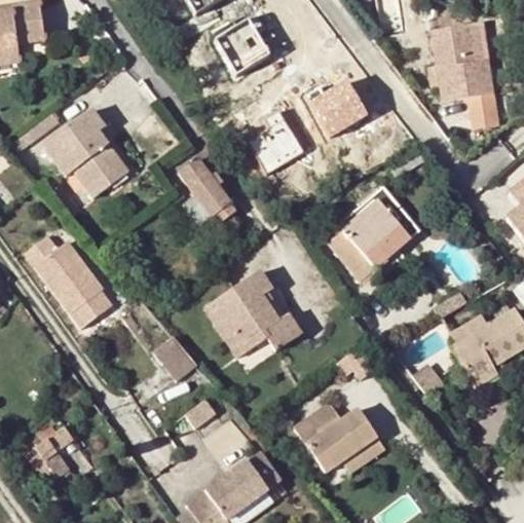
[(0,64),(20,62),(17,43),(45,40),(40,4),(0,9),(0,64)]
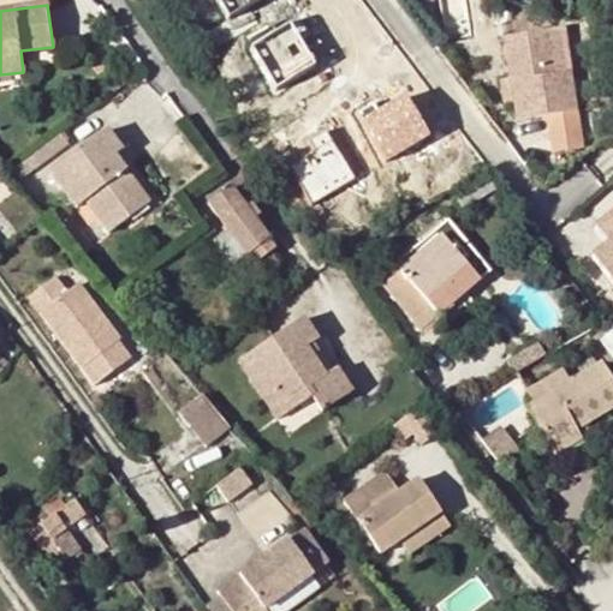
[(554,73),(569,71),(561,27),(547,29),(554,73)]
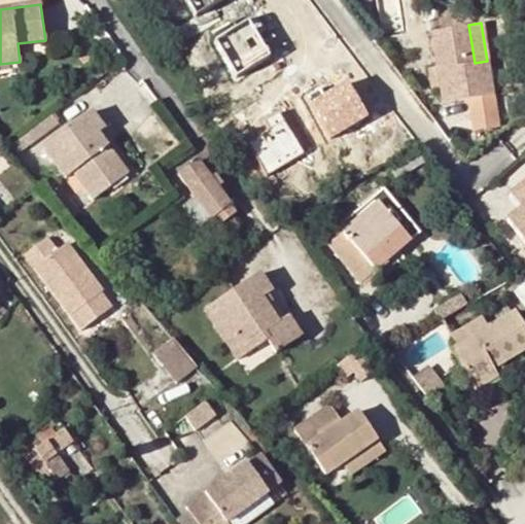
[(434,31),(441,65),(444,82),(447,100),(470,96),(476,128),(500,124),(490,61),(487,61),(475,63),(468,25),(434,31)]
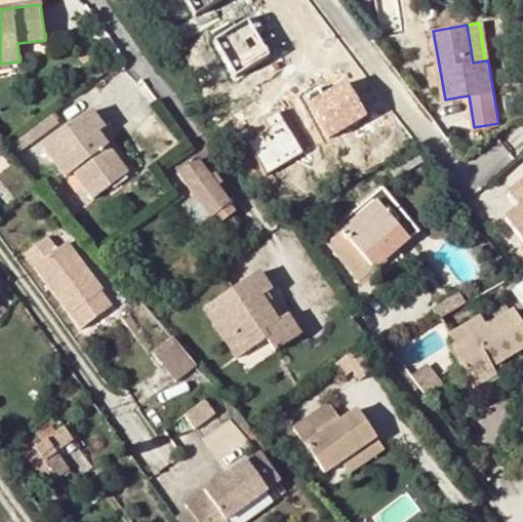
[(432,84),(442,82),(439,65),(429,66),(432,84)]
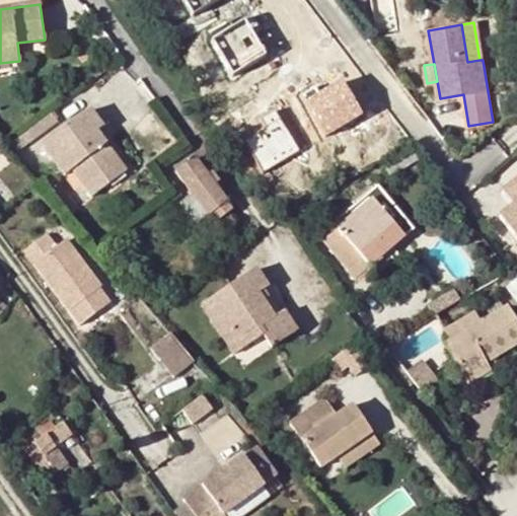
[(113,173),(128,160),(102,128),(108,123),(95,106),(49,144),(71,173),(81,166),(100,192),(118,178),(113,173)]
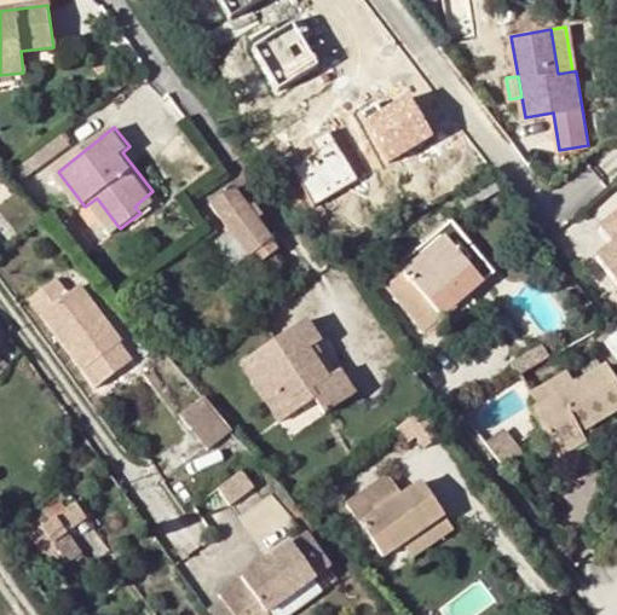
[(491,173),(461,191),(470,208),(501,189),(491,173)]
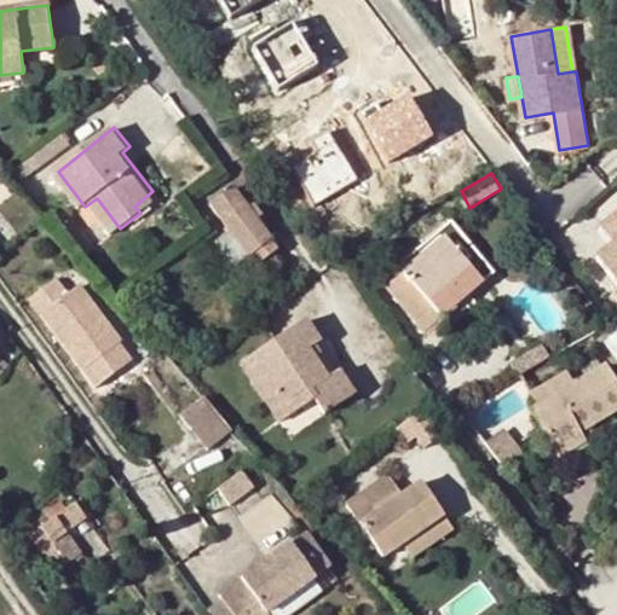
[(278,248),(258,219),(248,208),(234,189),(214,203),(234,230),(220,239),(238,265),(257,253),(261,260),(278,248)]
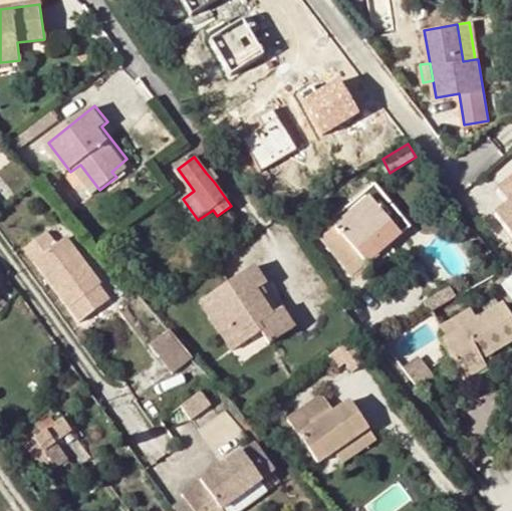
[(111,172),(116,177),(132,165),(126,159),(111,172)]
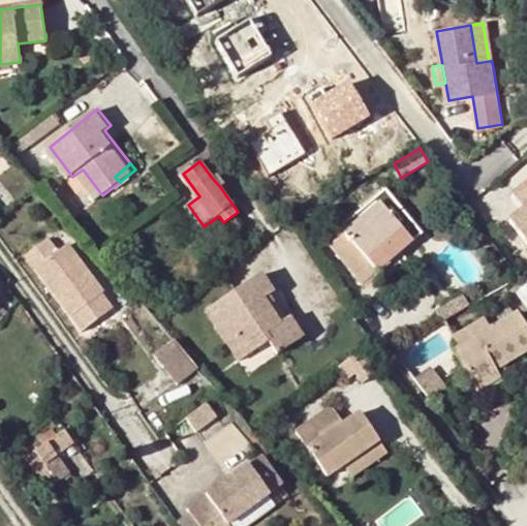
[(218,173),(212,178),(220,187),(225,183),(218,173)]
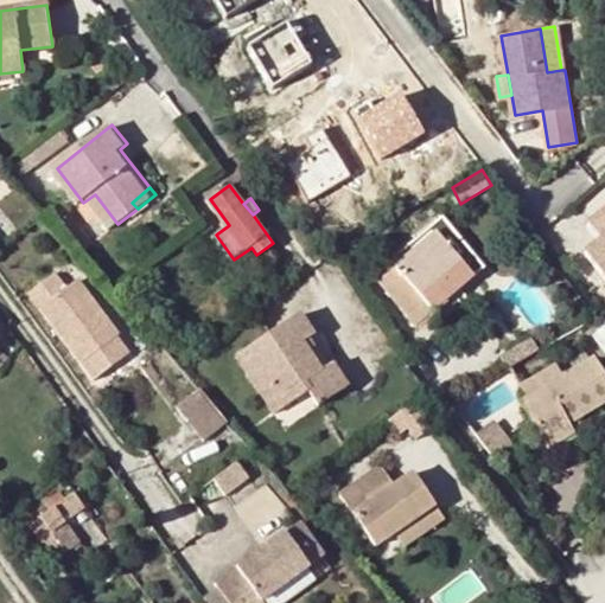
[(604,209),(592,218),(604,236),(604,238),(590,248),(604,268),(604,209)]
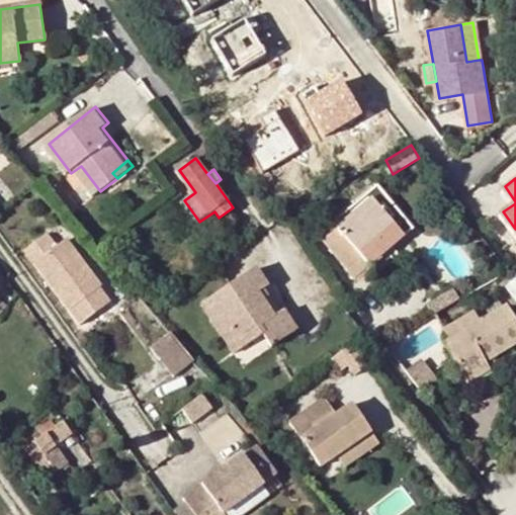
[(355,275),(371,262),(381,254),(414,227),(384,190),(324,239),(355,275)]
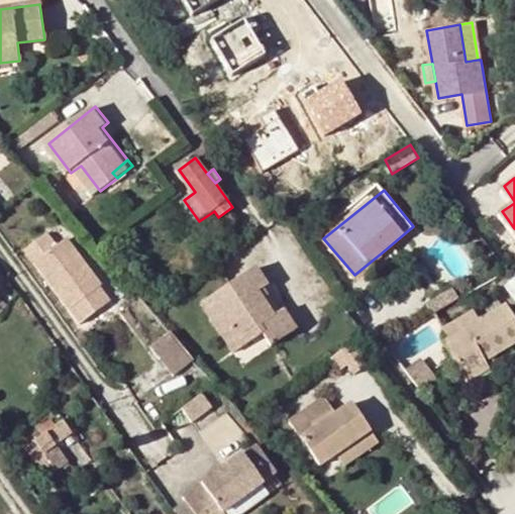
[(74,195),(65,203),(75,214),(83,206),(74,195)]
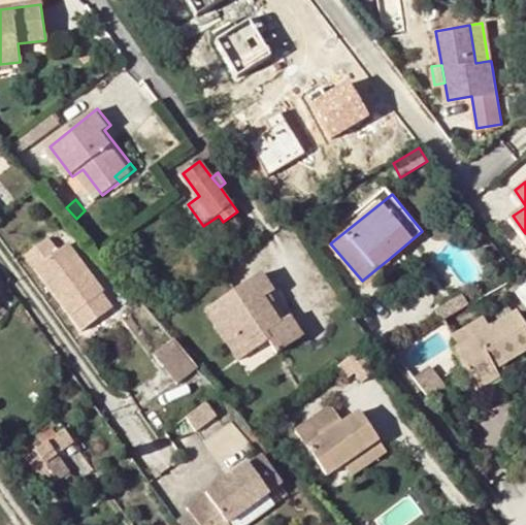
[(48,238),(26,255),(68,314),(100,292),(101,291),(66,243),(58,251),(48,238)]
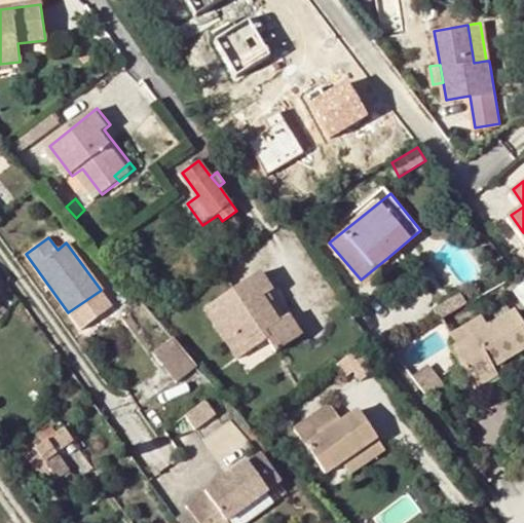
[(387,258),(377,266),(386,278),(398,269),(387,258)]
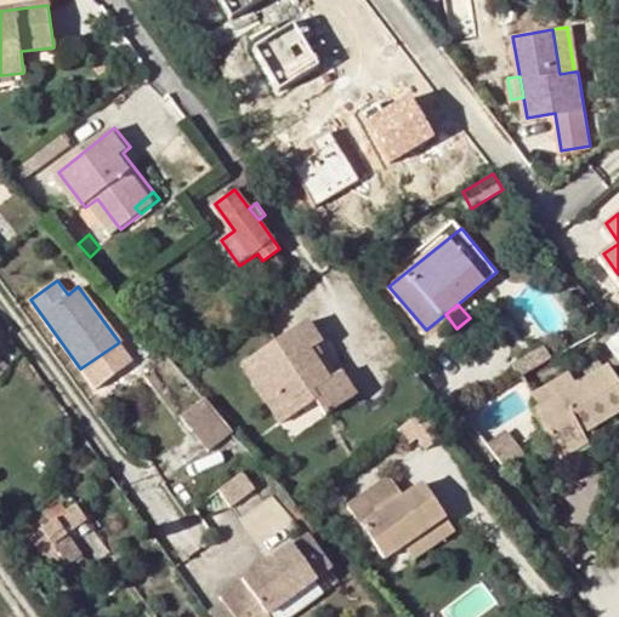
[(594,333),(603,349),(618,338),(618,320),(617,319),(594,333)]
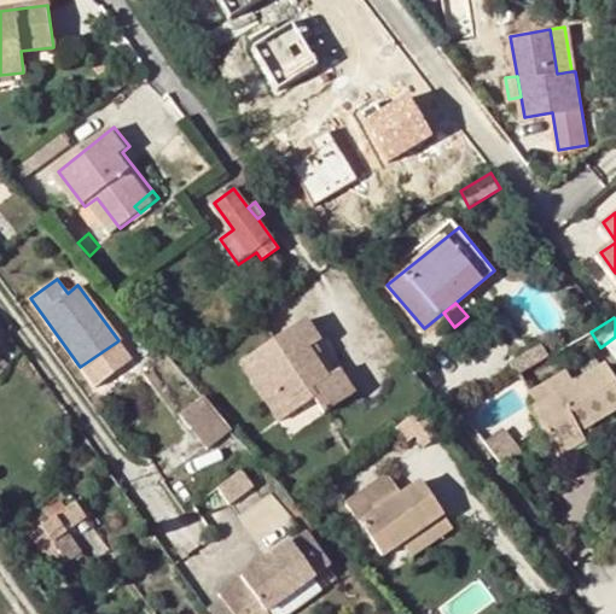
[(272,335),(242,355),(277,408),(304,390),(319,409),(354,387),(315,329),(282,351),(272,335)]
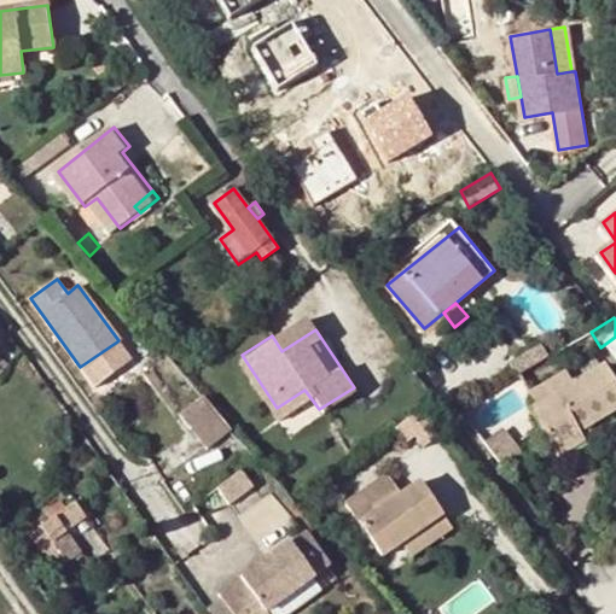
[(605,364),(615,381),(615,337),(600,348),(599,349),(608,362),(605,364)]
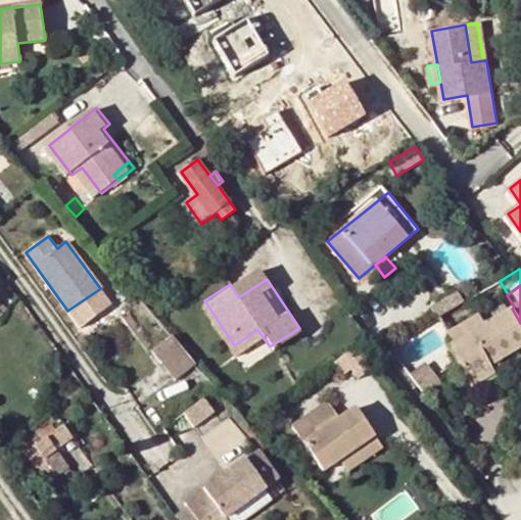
[(99,289),(67,311),(80,329),(111,306),(99,289)]
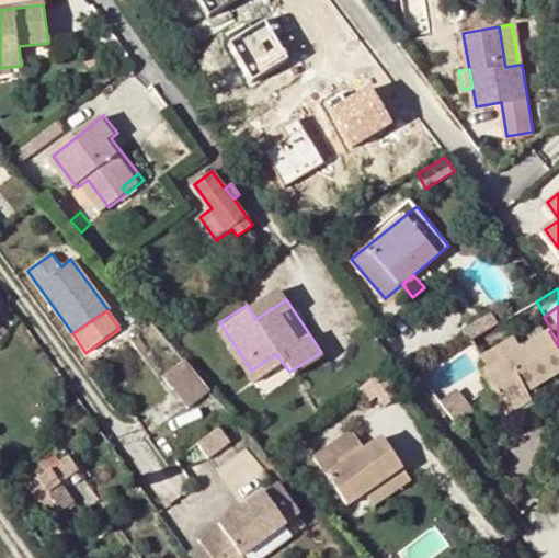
[(504,406),(527,393),(558,373),(558,346),(549,331),(521,348),(515,339),(483,357),(488,366),(482,369),(504,406)]
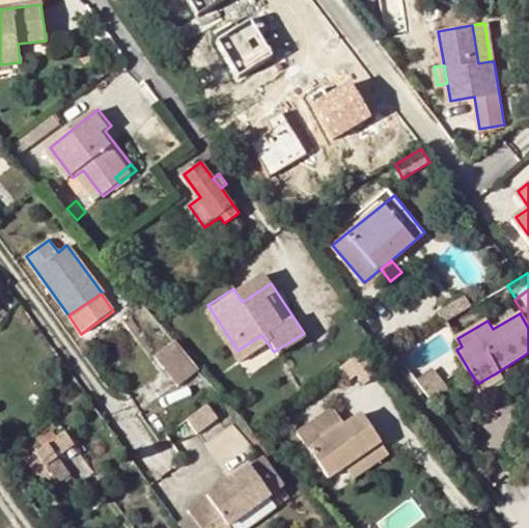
[(261,335),(238,351),(250,367),(274,352),(261,335)]
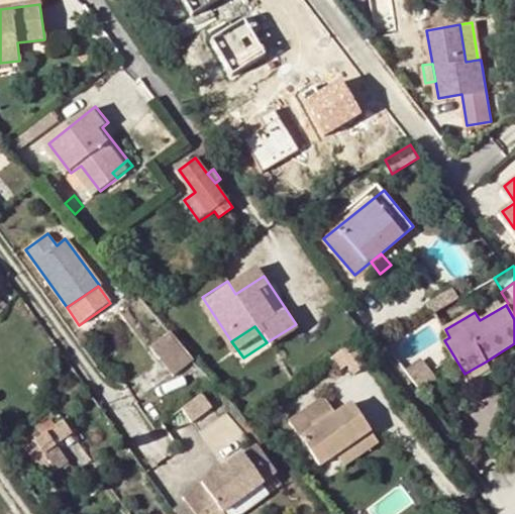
[(168,333),(148,347),(171,377),(190,363),(168,333)]
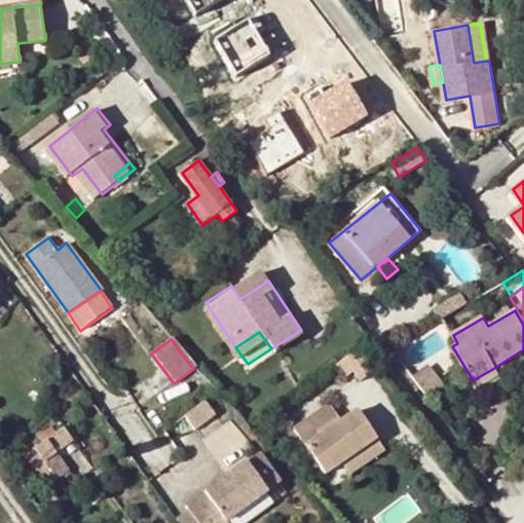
[(429,362),(413,374),(425,389),(442,377),(429,362)]
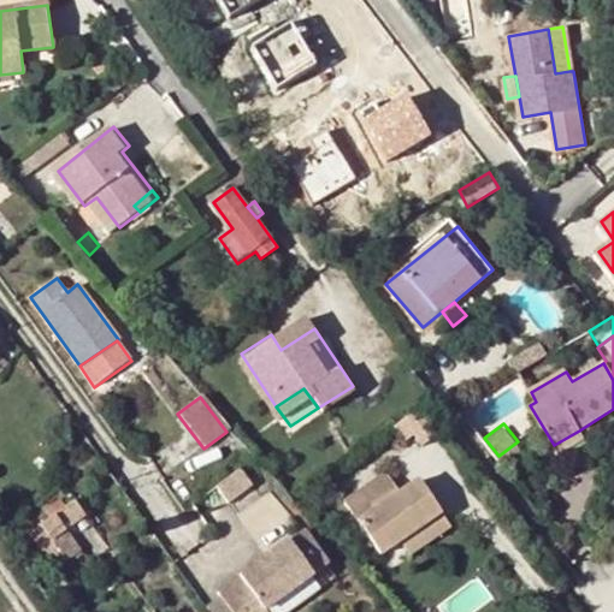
[(579,431),(554,445),(560,455),(584,440),(579,431)]
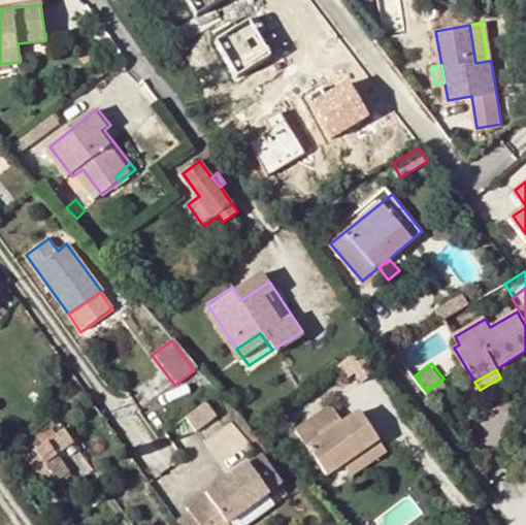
[(444,379),(427,391),(432,397),(448,386),(444,379)]
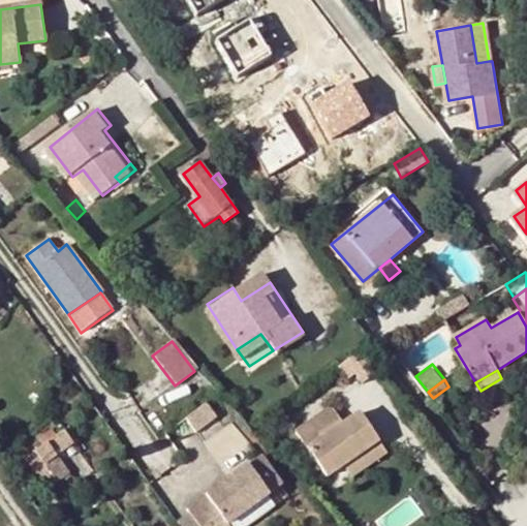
[(328,474),(345,463),(379,439),(360,411),(344,422),(333,405),(298,430),(328,474)]
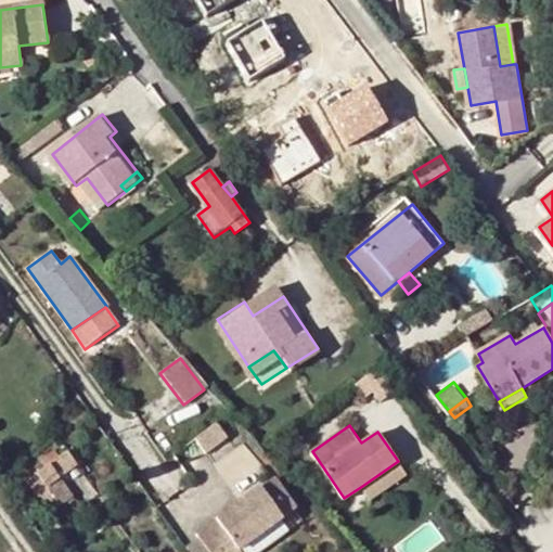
[(53,510),(61,503),(56,497),(69,487),(61,476),(78,463),(68,450),(30,478),(53,510)]
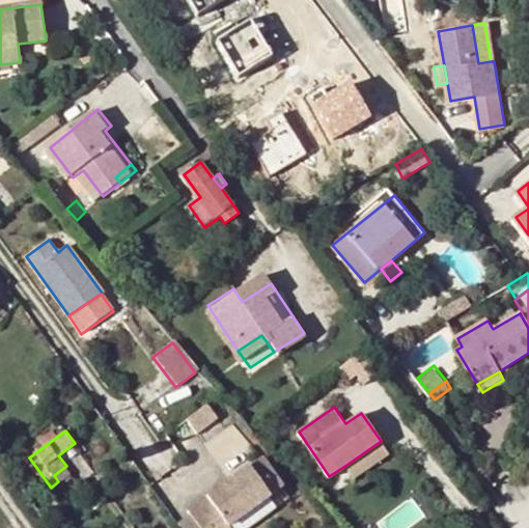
[(388,452),(381,441),(346,465),(355,476),(388,452)]
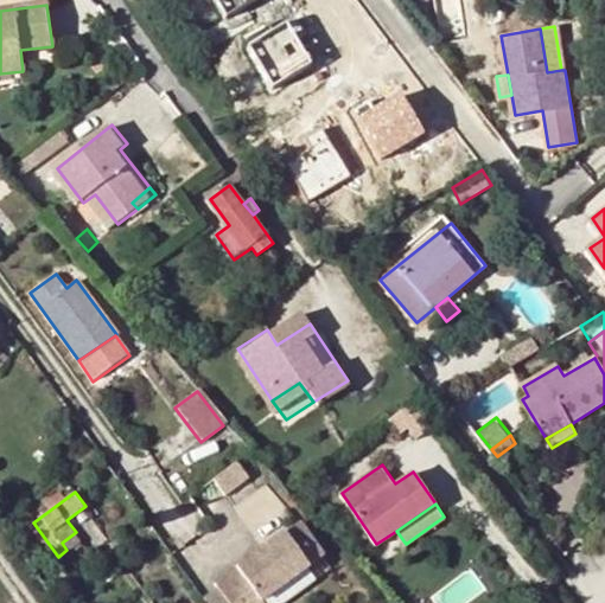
[(89,507),(72,517),(87,540),(103,530),(89,507)]
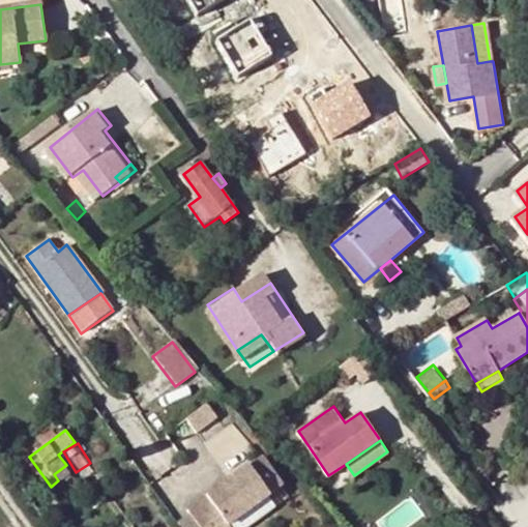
[(232,526),(271,499),(260,485),(273,475),(263,460),(189,510),(201,526),(232,526)]
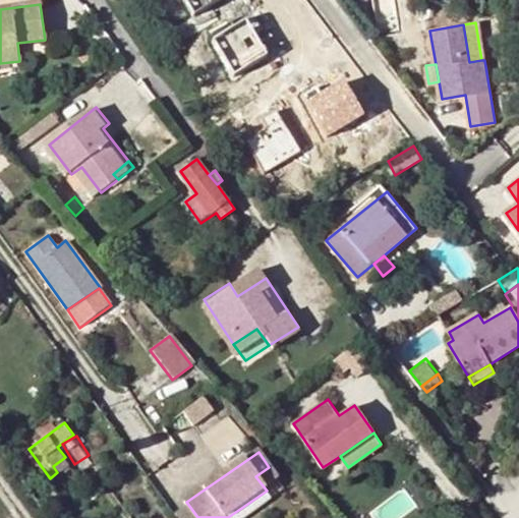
[(69,464),(65,457),(53,466),(57,472),(69,464)]
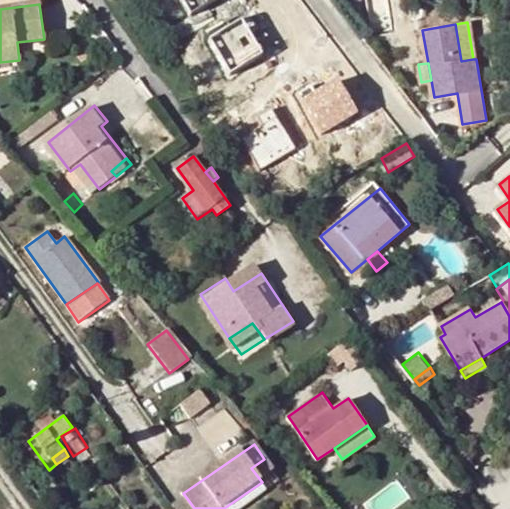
[(275,473),(264,459),(251,468),(262,482),(275,473)]
